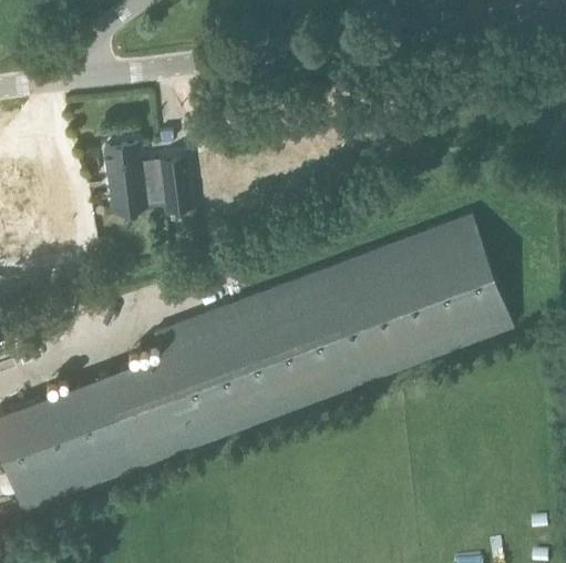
[(137,144),(104,149),(109,186),(131,183),(134,207),(162,204),(163,212),(193,208),(187,161),(156,164),(157,165),(141,167),(137,144)]
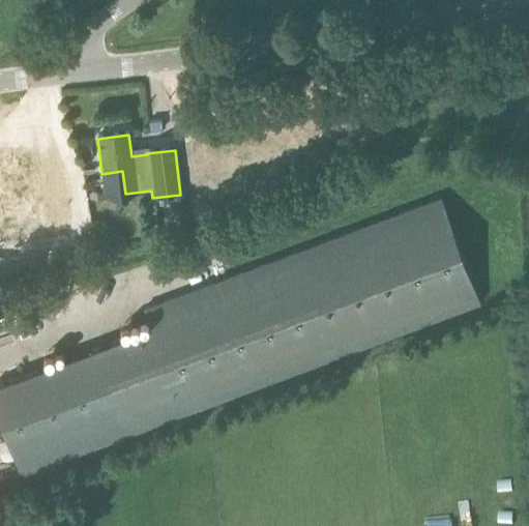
[(0,418),(22,477),(479,307),(440,202),(144,312),(151,331),(0,387),(0,418)]
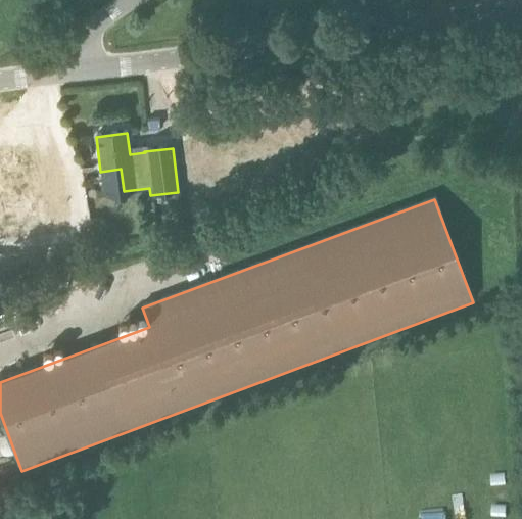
[(51,241),(68,251),(74,242),(56,232),(51,241)]
